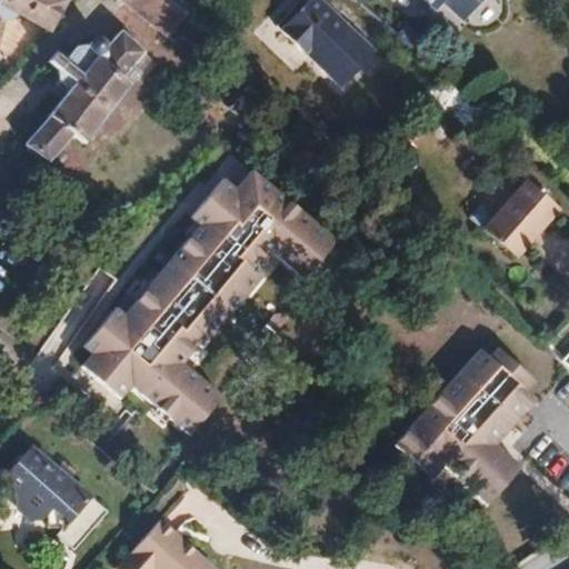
[(60,0),(59,0),(0,0),(0,17),(2,8),(45,30),(60,0)]
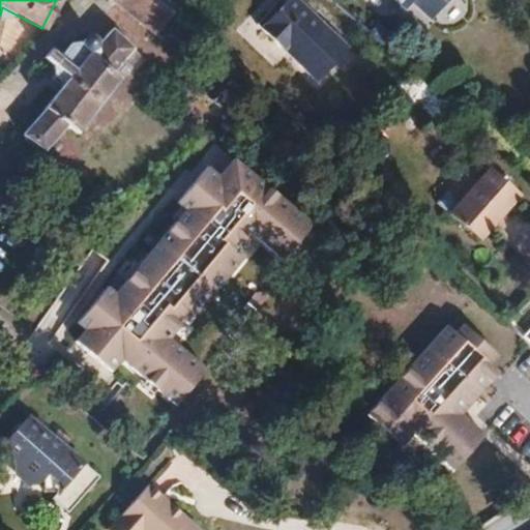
[(389,0),(405,13),(412,5),(432,23),(450,0),(389,0)]
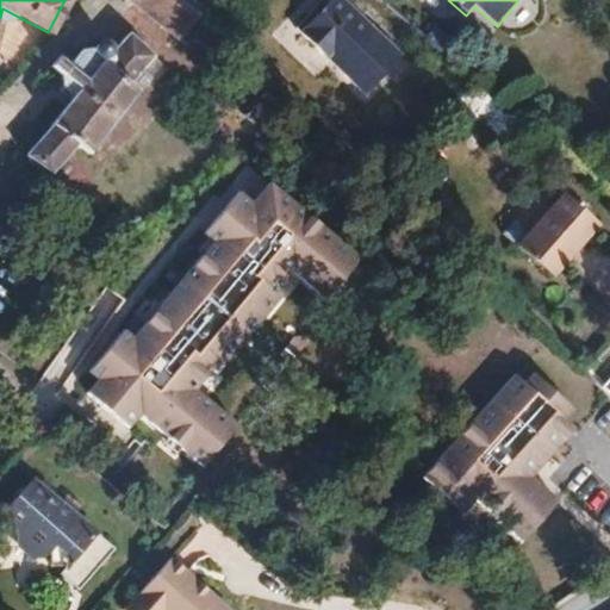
[(316,18),(297,38),(366,104),(403,64),(337,4),(321,23),(316,18)]
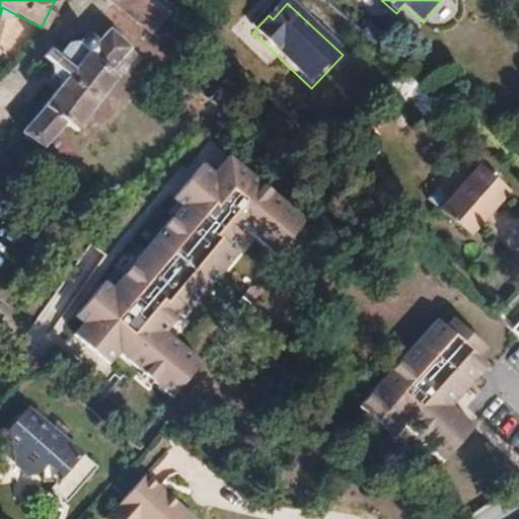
[(65,43),(50,61),(49,66),(63,82),(20,132),(44,151),(66,126),(72,130),(126,67),(119,62),(133,45),(109,26),(95,44),(93,42),(91,41),(88,40),(85,41),(83,43),(82,46),(82,49),(73,41),(69,42),(65,43)]
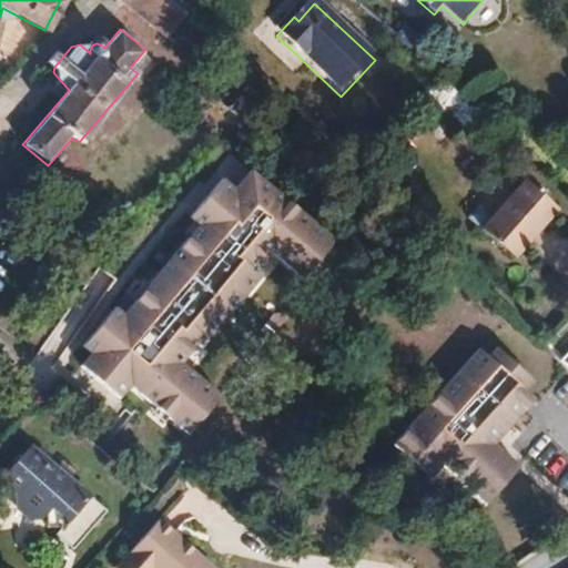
[(445,88),(413,122),(428,137),(443,121),(466,141),(483,122),(445,88)]
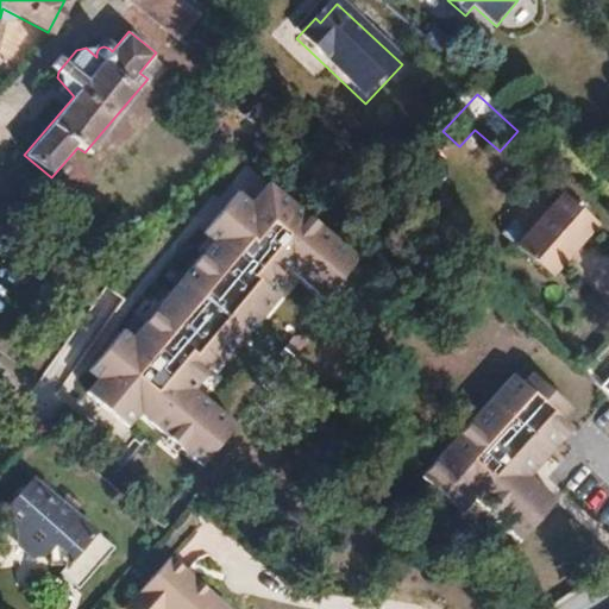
[(326,299),(362,256),(267,179),(251,198),(239,188),(202,233),(212,242),(132,339),(121,330),(87,371),(99,380),(87,394),(133,432),(142,420),(205,471),(239,429),(200,397),(299,277),(326,299)]
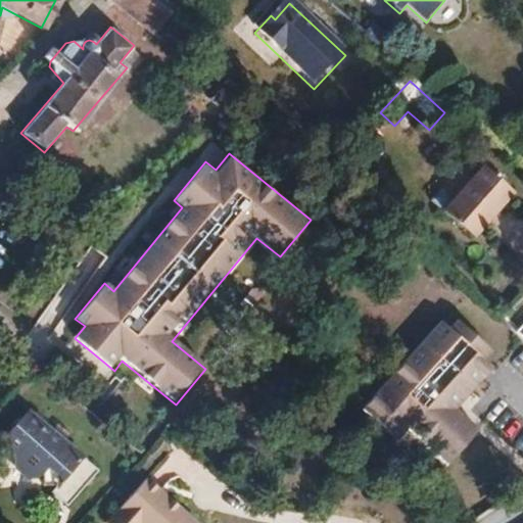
[(511,194),(482,168),(442,211),(470,237),(511,194)]
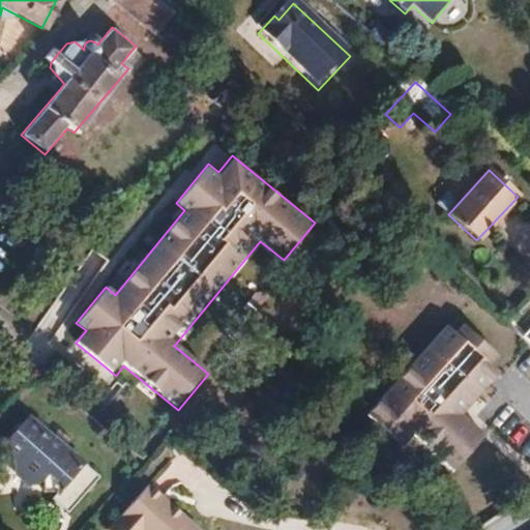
[(501,241),(529,249),(529,222),(510,215),(501,241)]
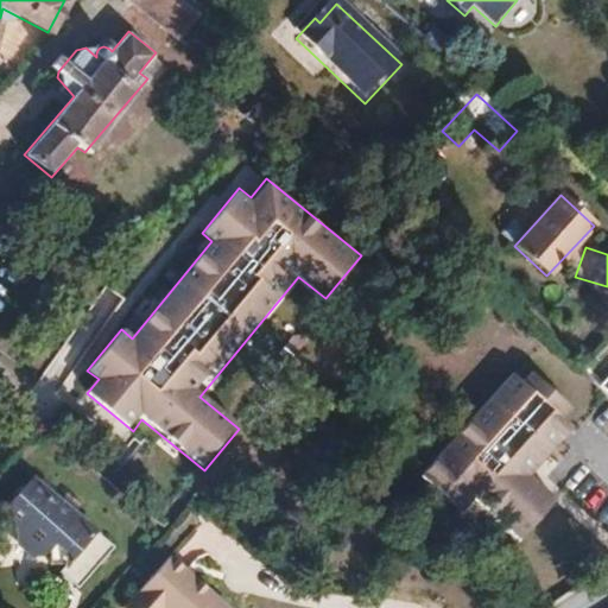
[(525,382),(514,373),(422,479),(510,557),(565,494),(537,469),(576,426),(565,417),(575,407),(534,372),(525,382)]
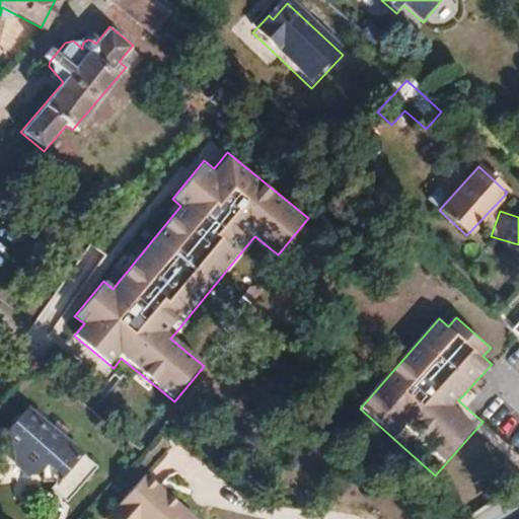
[(27,410),(5,438),(21,451),(17,456),(19,468),(32,478),(44,477),(45,484),(59,484),(53,492),(69,504),(97,467),(27,410)]
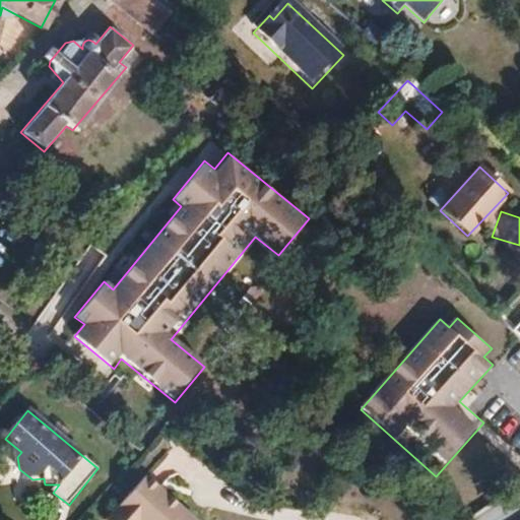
[(197,519),(146,476),(109,519),(197,519)]
